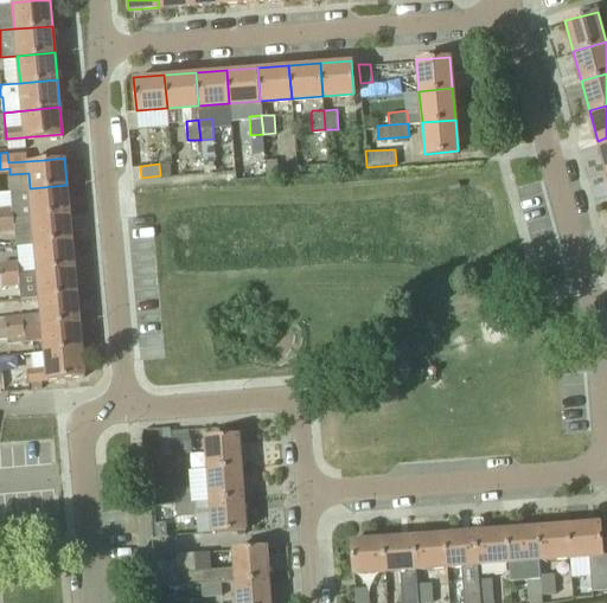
[(0,217),(69,212),(66,185),(30,188),(11,190),(12,207),(0,207),(0,217)]
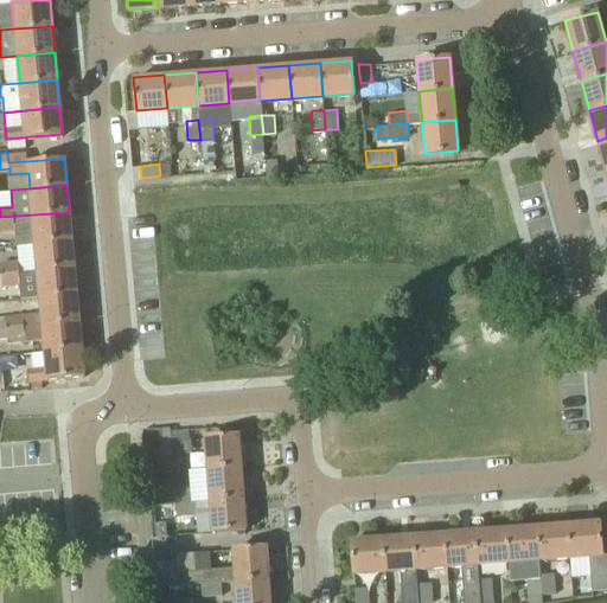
[(69,212),(0,217),(0,230),(14,230),(16,244),(34,243),(72,239),(69,212)]
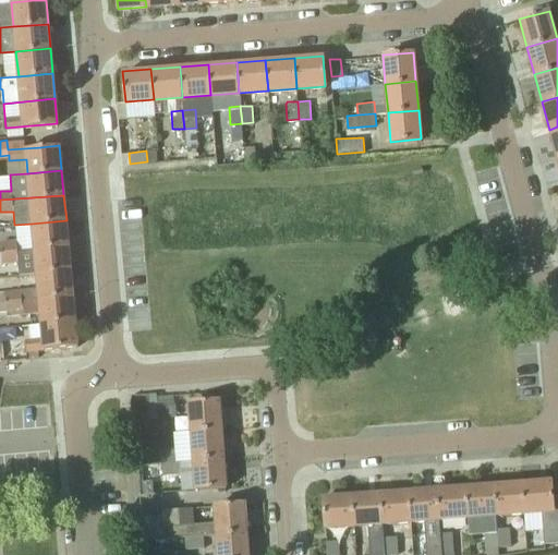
[(67,220),(32,224),(34,249),(69,245),(67,220)]
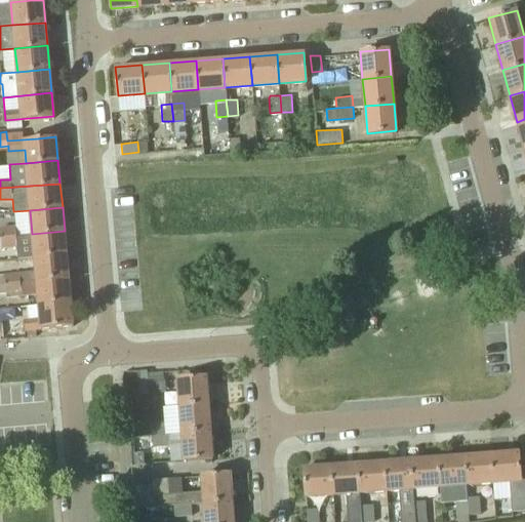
[(15,225),(0,227),(1,236),(16,235),(15,225)]
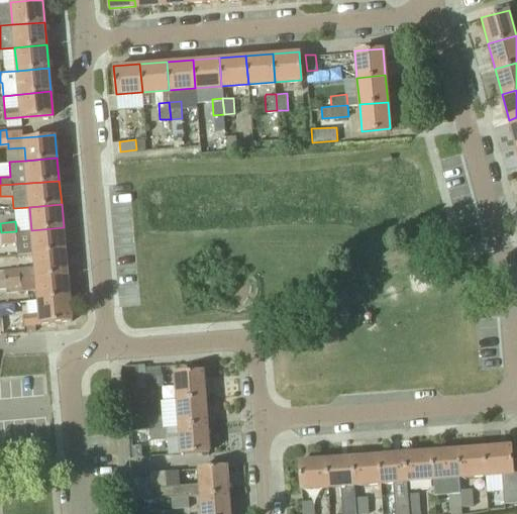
[(33,252),(66,250),(64,227),(31,230),(1,232),(2,242),(17,241),(18,254),(33,252)]
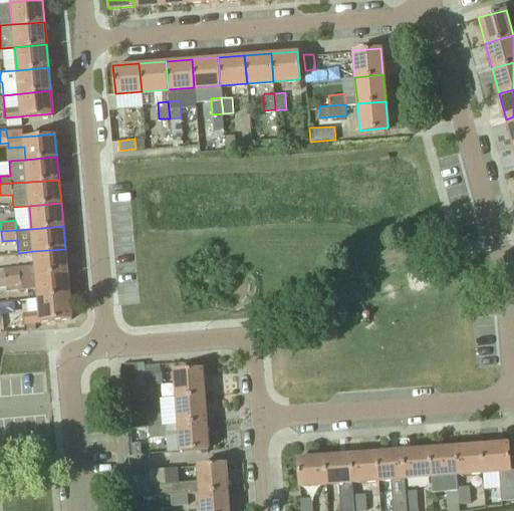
[(67,271),(65,249),(33,251),(34,264),(4,266),(5,278),(67,271)]
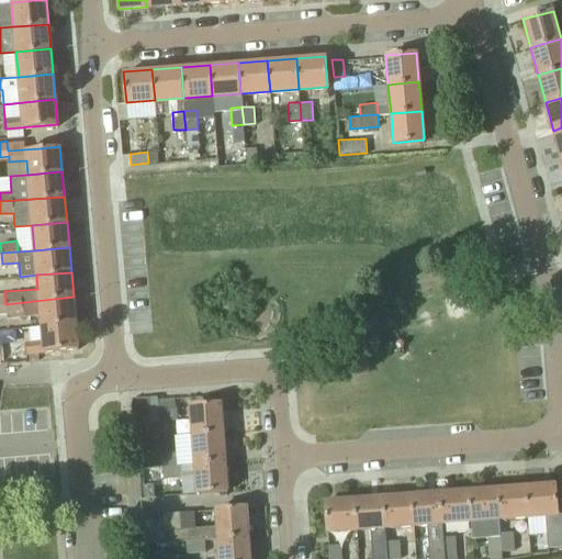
[(41,325),(76,322),(74,297),(6,304),(8,317),(40,314),(41,325)]
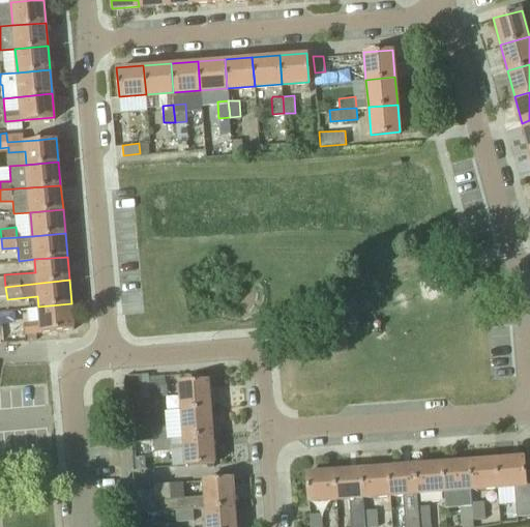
[(74,327),(71,303),(38,306),(39,321),(24,322),(25,332),(74,327)]
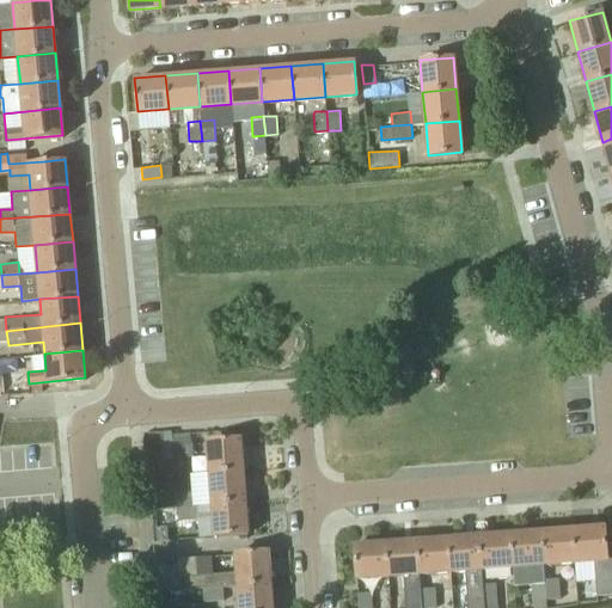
[(209,472),(243,470),(240,437),(207,440),(209,472)]
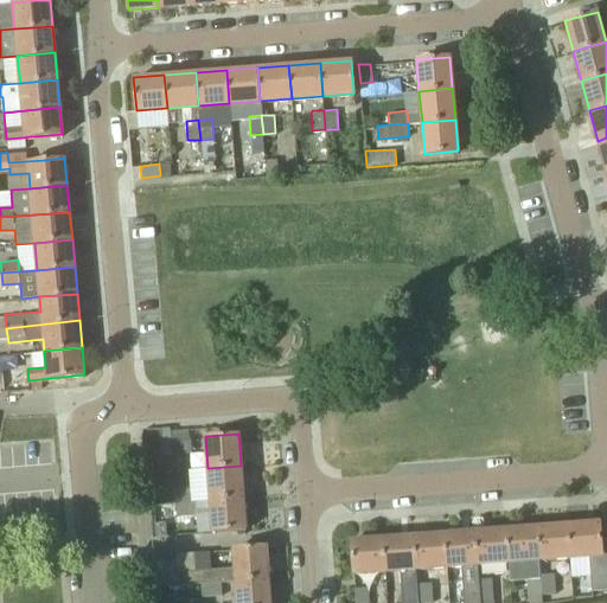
[(191,450),(191,437),(171,440),(171,451),(191,450)]
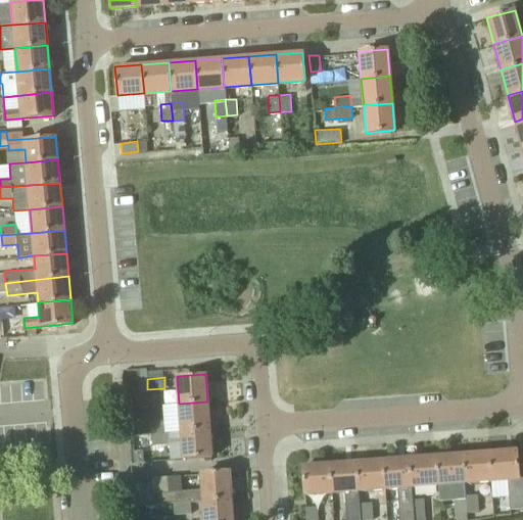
[(209,428),(207,402),(179,404),(181,430),(209,428)]
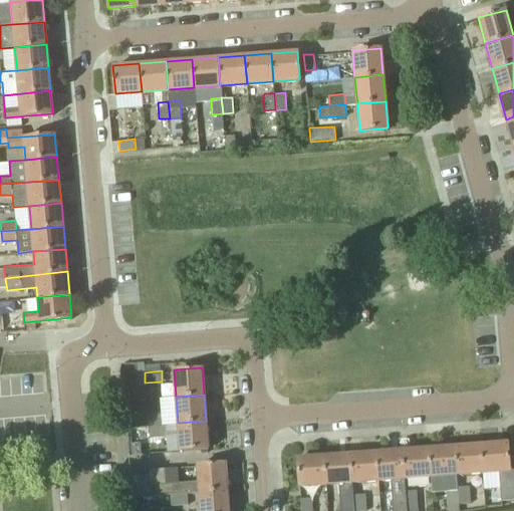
[(149,414),(149,426),(166,424),(165,413),(149,414)]
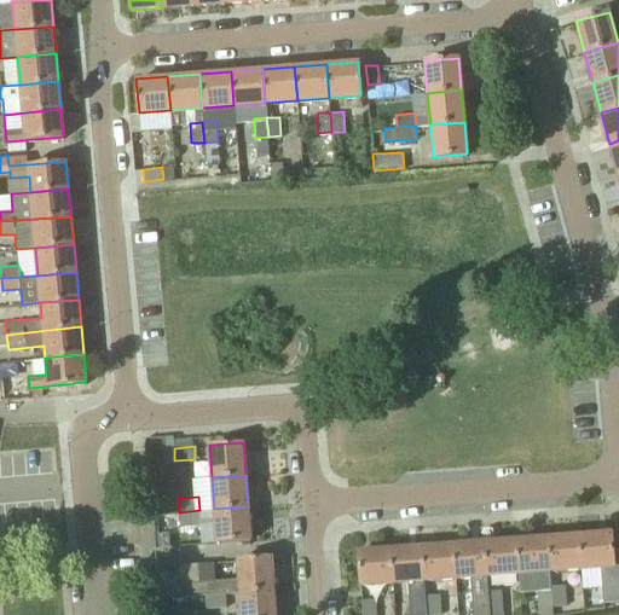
[(250,539),(248,506),(214,509),(217,541),(250,539)]
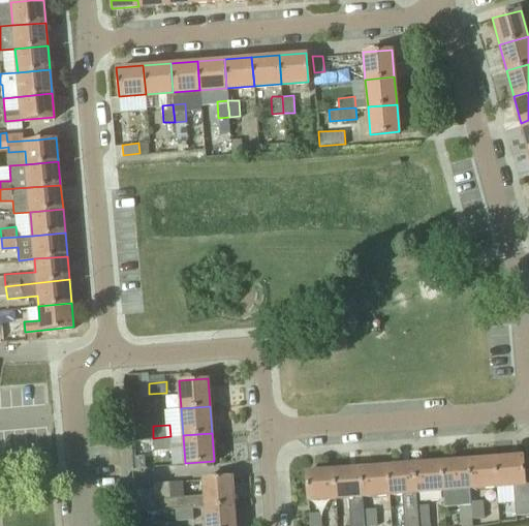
[(183,435),(170,436),(172,449),(173,464),(185,463),(183,435)]
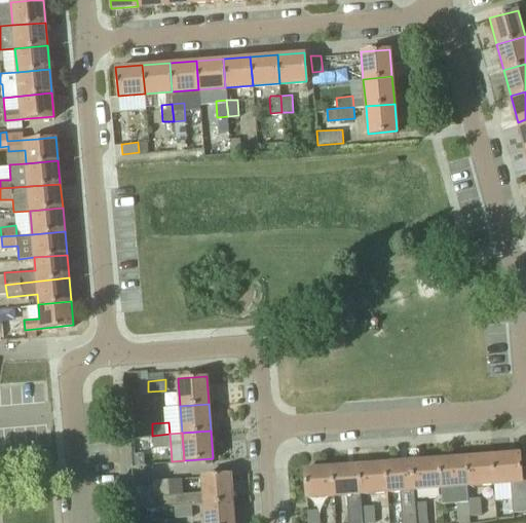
[(170,434),(152,436),(153,447),(171,446),(170,434)]
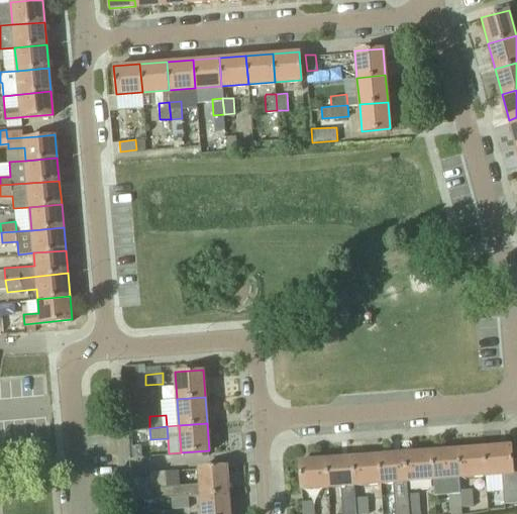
[(141,440),(128,442),(129,454),(142,453),(141,440)]
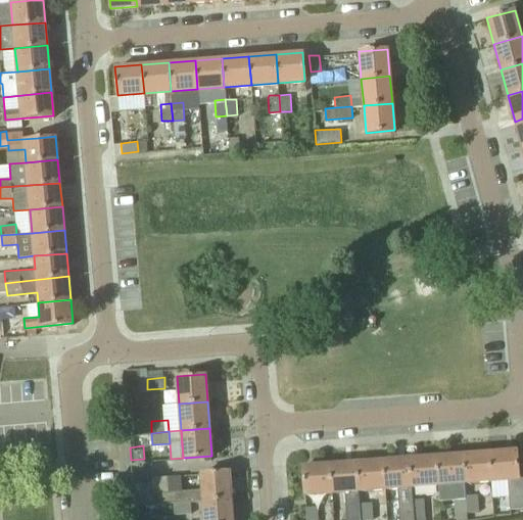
[(508,479),(510,508),(522,507),(522,476),(519,477),(517,450),(490,452),(492,480),(508,479)]
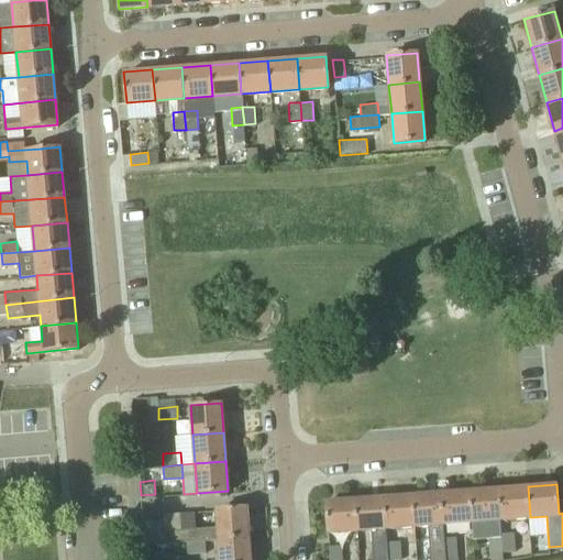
[(528,486),(498,489),(500,519),(530,517),(528,486)]
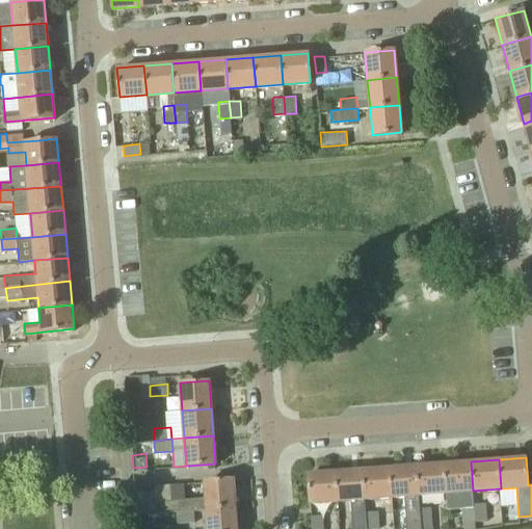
[(473,491),(471,461),(444,464),(446,493),(473,491)]
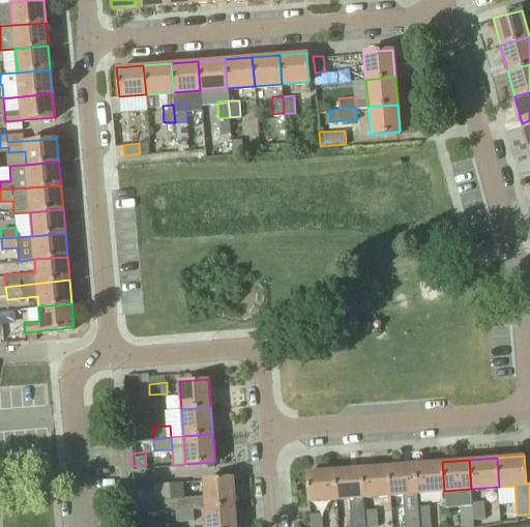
[(417,493),(429,492),(444,491),(442,462),(415,464),(417,493)]
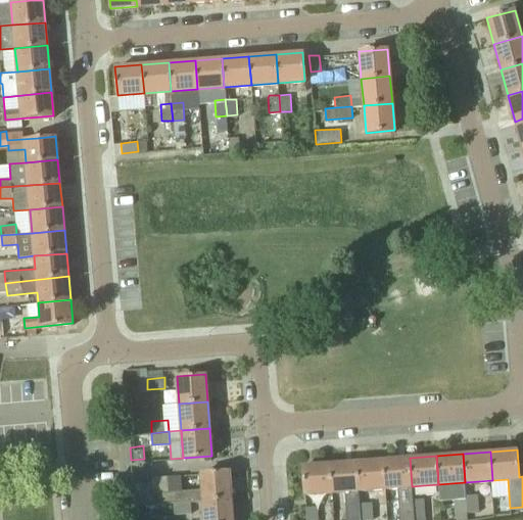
[(383,460),(385,488),(412,486),(410,458),(383,460)]
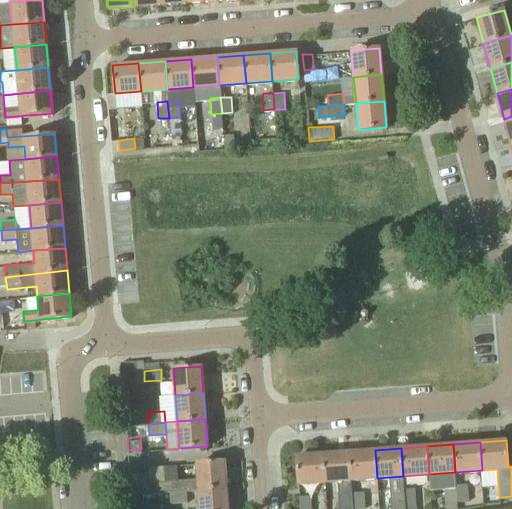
[(351,480),(367,478),(377,478),(375,450),(349,451),(351,480)]
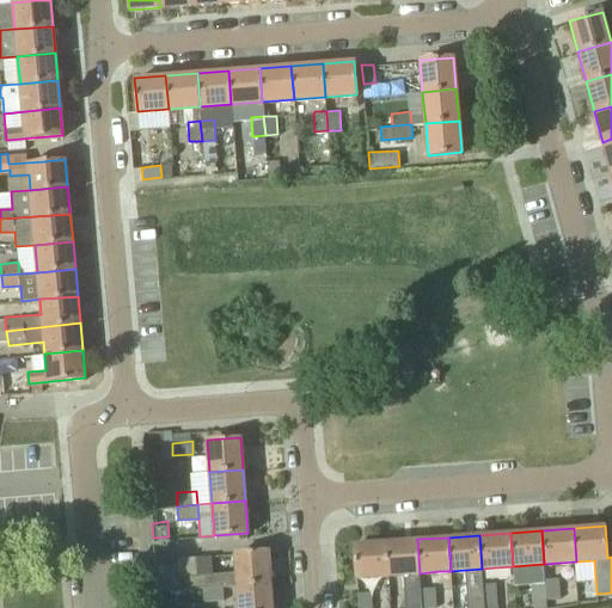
[(420,573),(417,539),(386,541),(389,575),(403,575),(404,607),(422,607),(422,606),(421,587),(420,573)]
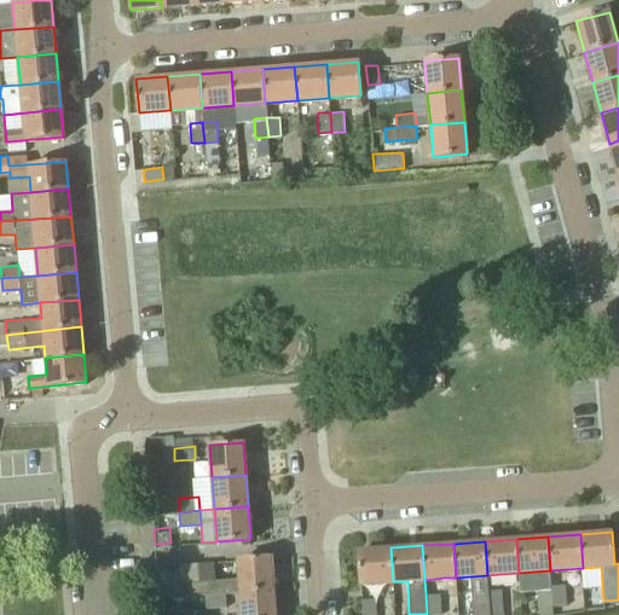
[(393,581),(391,547),(358,550),(360,584),(393,581)]
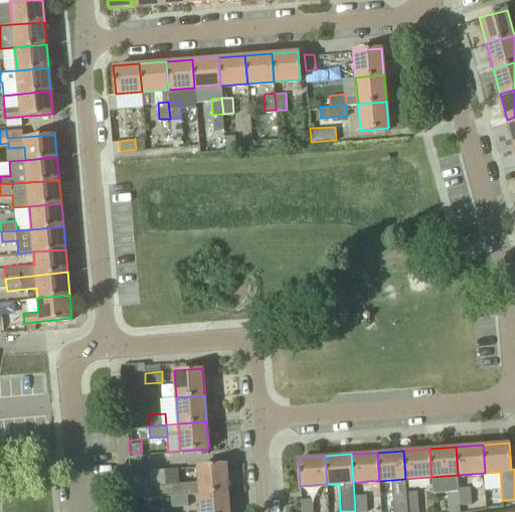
[(134,497),(170,494),(187,493),(199,492),(227,490),(225,464),(197,466),(198,481),(166,484),(150,485),(149,474),(132,475),(134,497)]
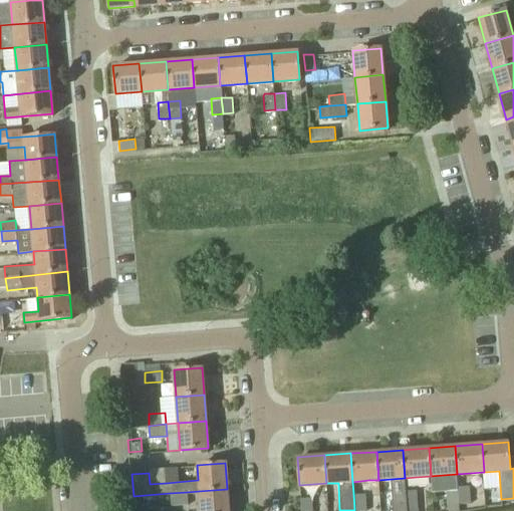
[(470,485),(458,486),(459,503),(471,502),(470,485)]
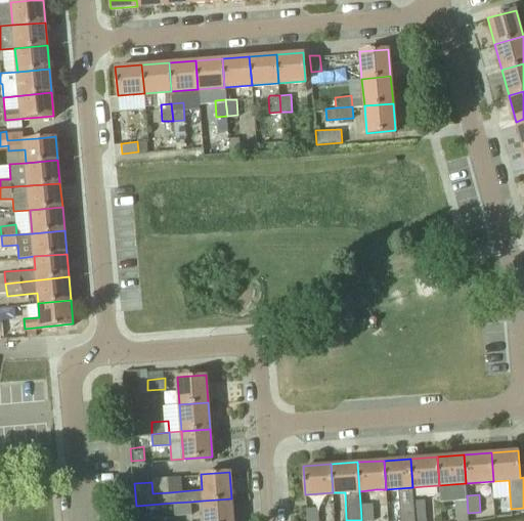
[(467,495),(455,496),(456,513),(468,513),(467,495)]
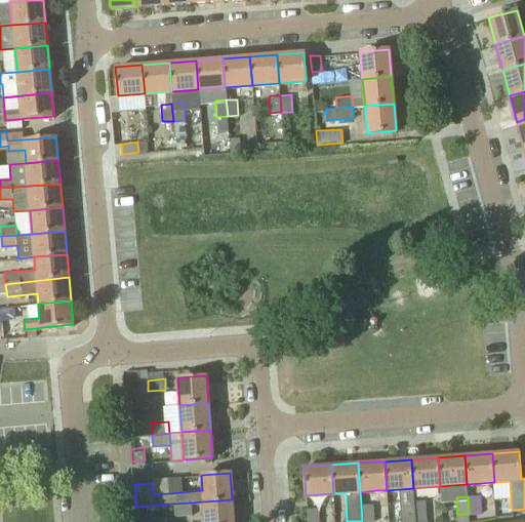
[(233,521),(232,499),(203,502),(204,521),(233,521)]
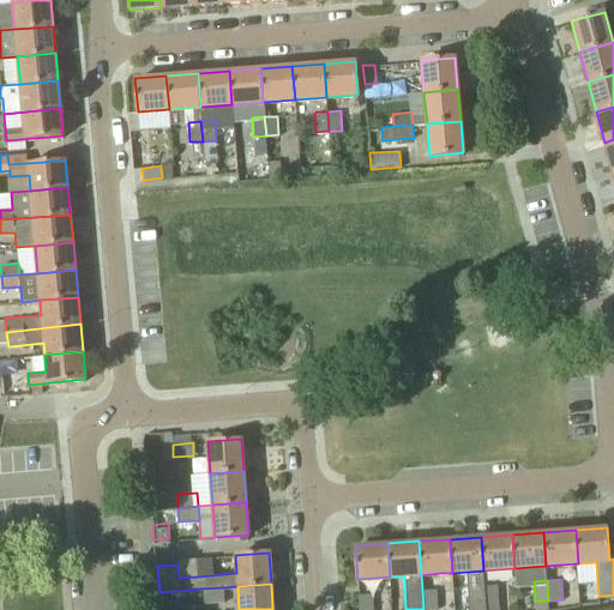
[(498,584),(485,585),(486,607),(499,605),(498,584)]
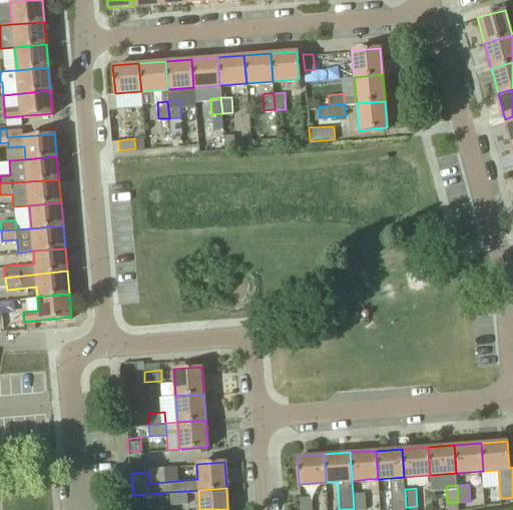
[(187,502),(186,491),(169,492),(170,504),(187,502)]
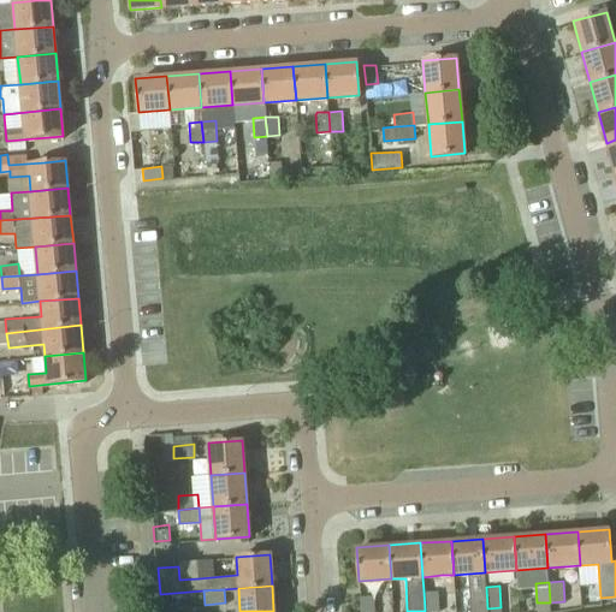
[(424,590),(425,610),(438,610),(436,590),(424,590)]
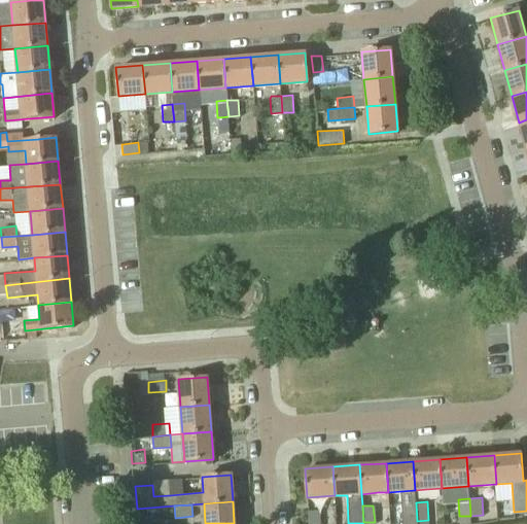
[(334,523),(332,509),(319,510),(308,511),(308,523),(334,523)]
